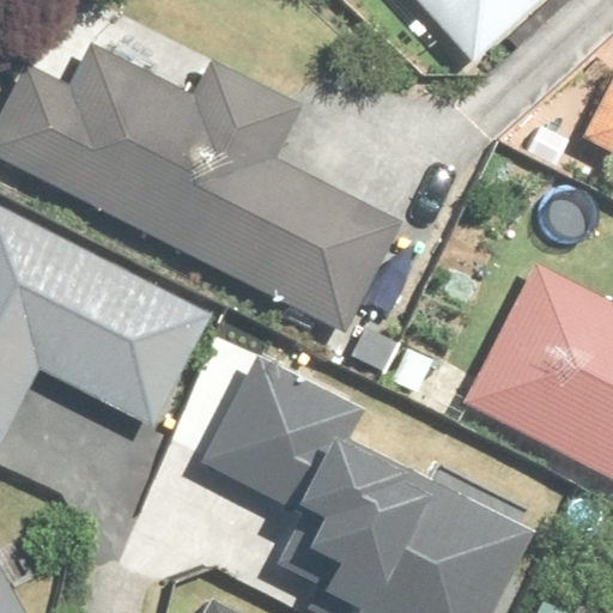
[(411,0),(465,64),(539,0),(411,0)]
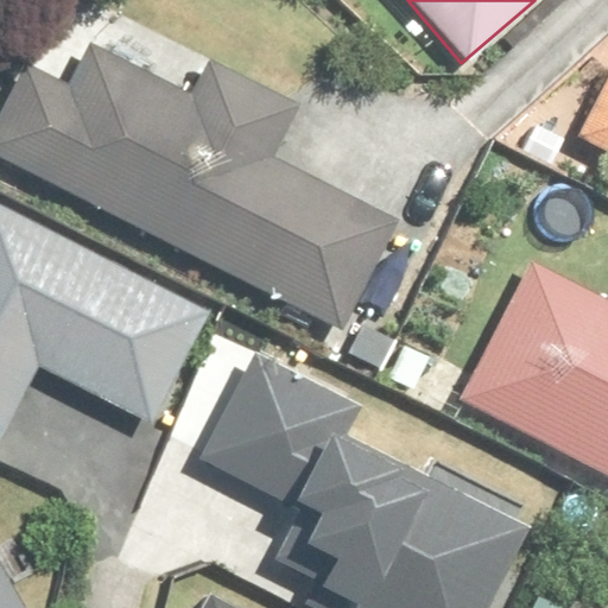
[(194,97),(92,45),(71,84),(27,62),(0,115),(0,154),(342,331),(397,226),(276,163),(301,114),(210,68),(194,97)]
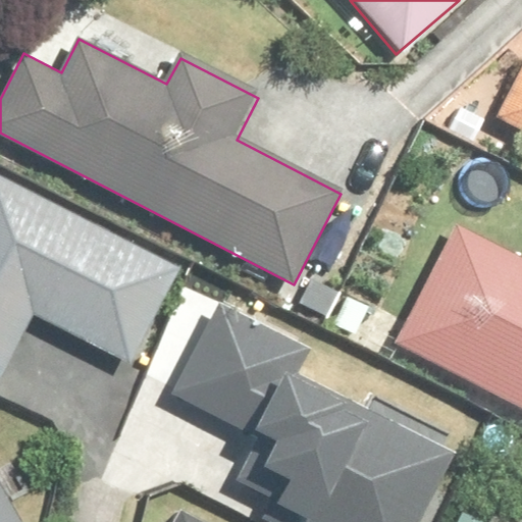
[(521,72),(500,117),(521,127),(521,72)]
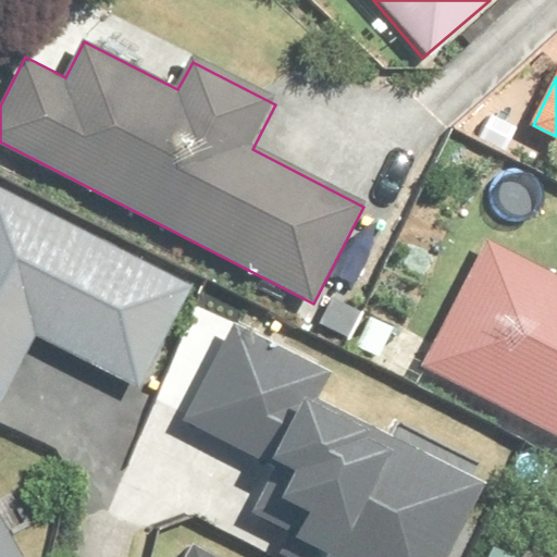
[(196,286),(0,186),(0,399),(3,401),(34,342),(141,395),(196,286)]
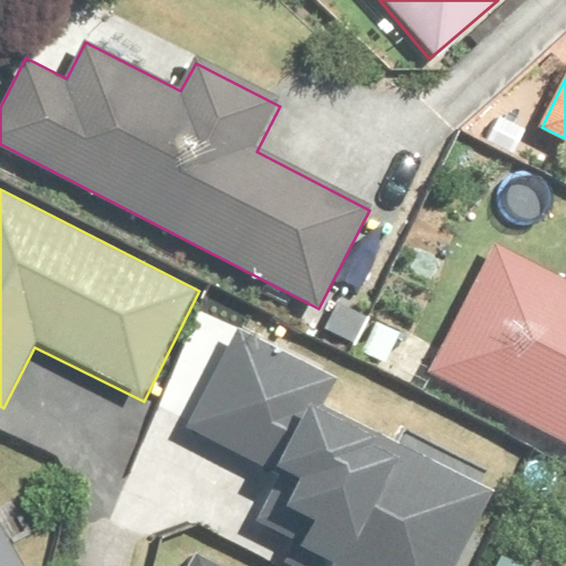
[(565,286),(492,250),(430,374),(565,441),(565,286)]
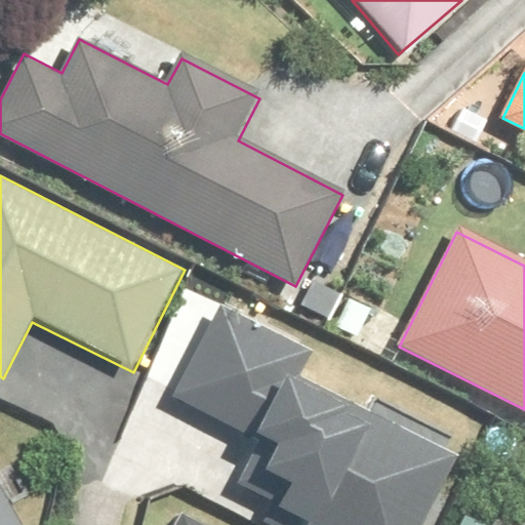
[(305,524),(426,524),(467,443),(378,400),(372,413),(299,377),(311,354),(220,309),(178,394),(279,444),(266,471),(294,485),(281,513),(305,524)]
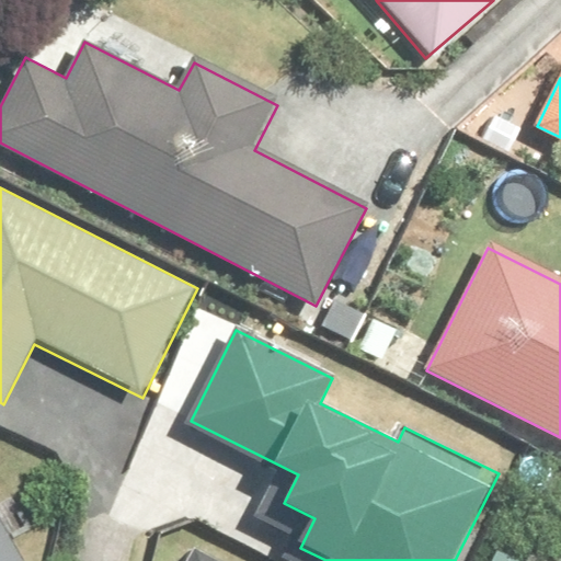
[(0,560),(20,560),(0,524),(0,560)]
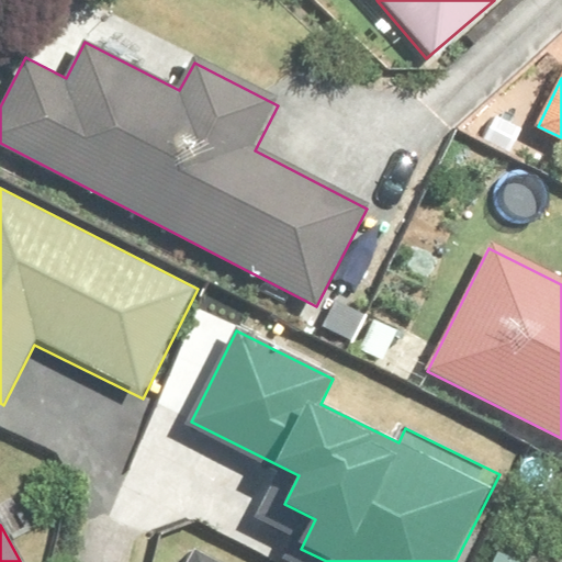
[(228,561),(198,544),(188,561),(228,561)]
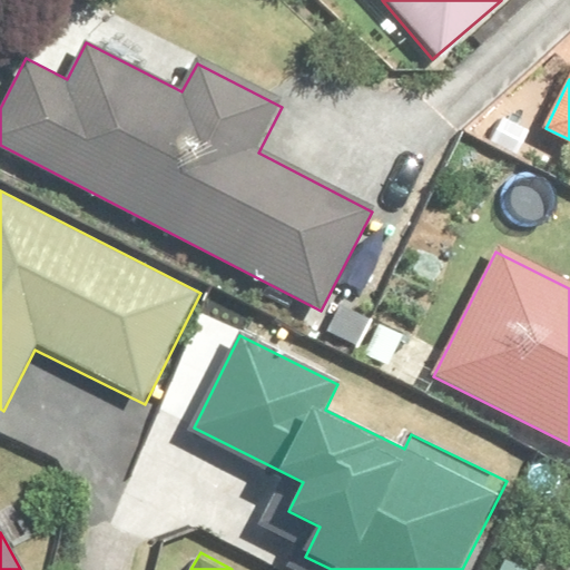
All buildings are outlined.
